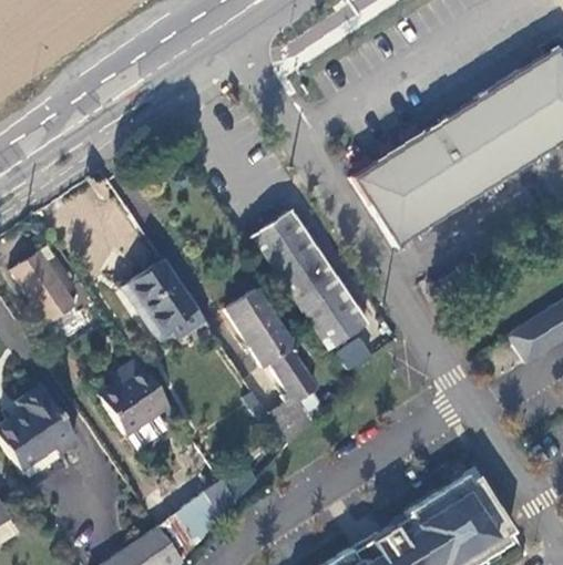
[(562,51),(559,45),(377,162),(354,176),(398,246),(562,140),(562,51)]
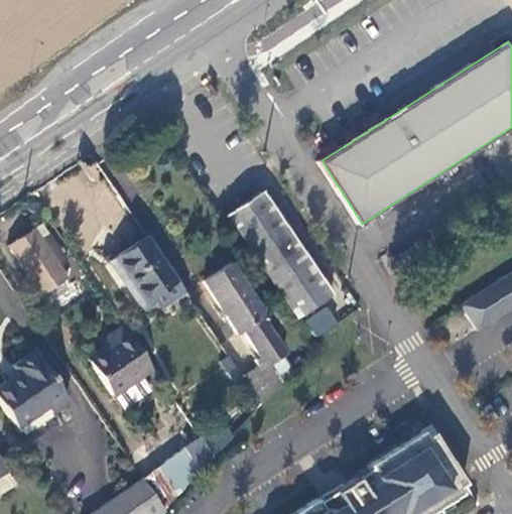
[(266,189),(232,212),(301,315),(335,293),(266,189)]
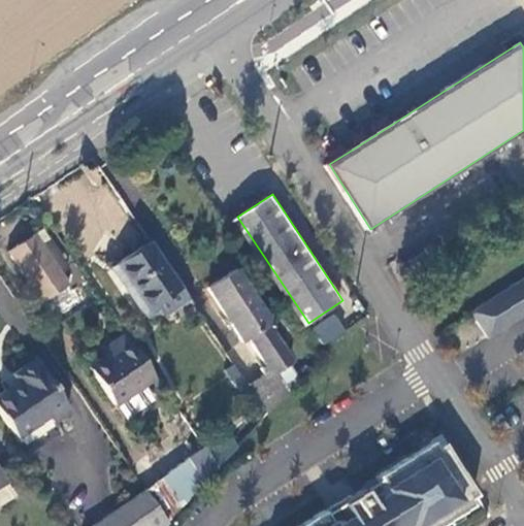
[(40,231),(11,249),(45,299),(73,283),(66,271),(73,265),(57,239),(48,243),(40,231)]
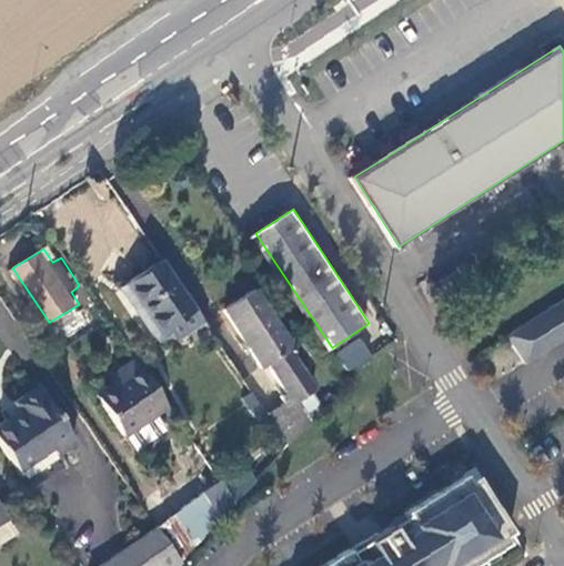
[(165,259),(129,283),(163,337),(174,331),(181,339),(209,321),(165,259)]
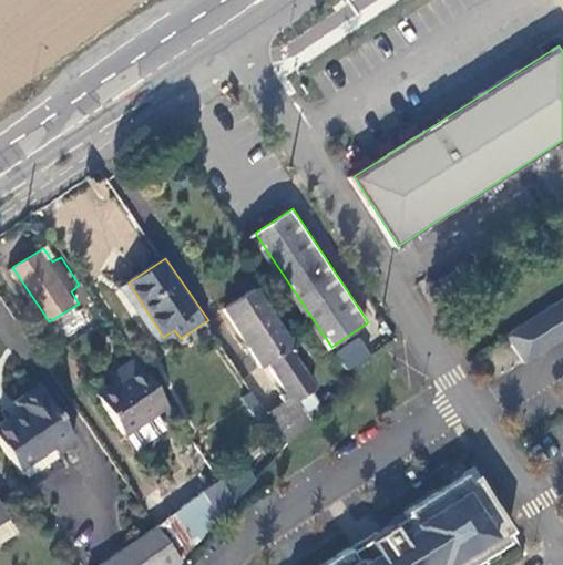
[(259,286),(227,306),(265,365),(272,361),(294,346),(297,345),(259,286)]
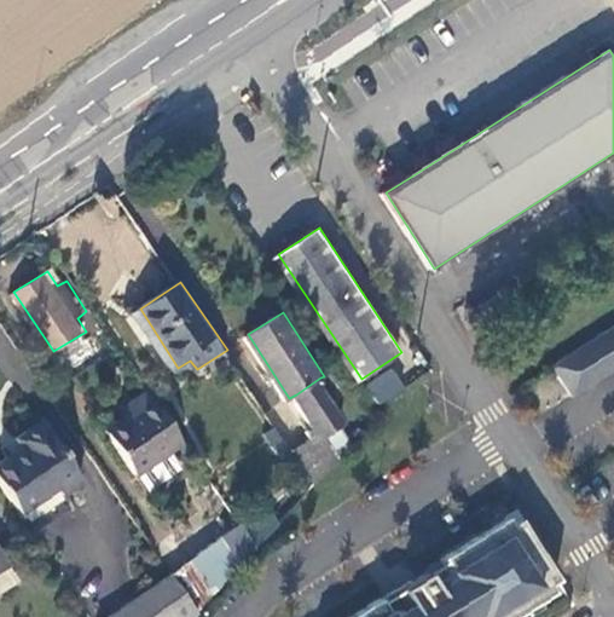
[(613,327),(556,364),(573,396),(613,369),(613,327)]
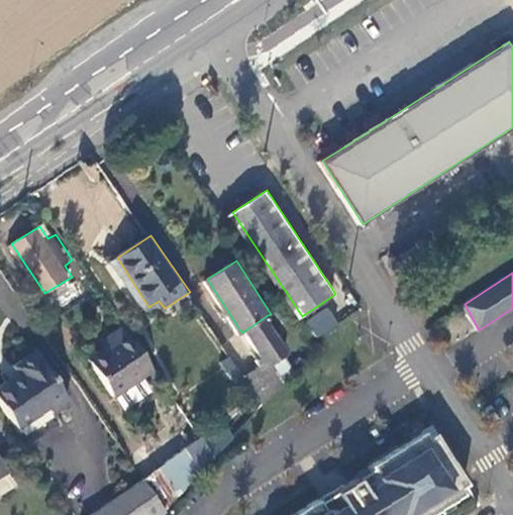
[(334,305),(309,314),(317,333),(341,324),(334,305)]
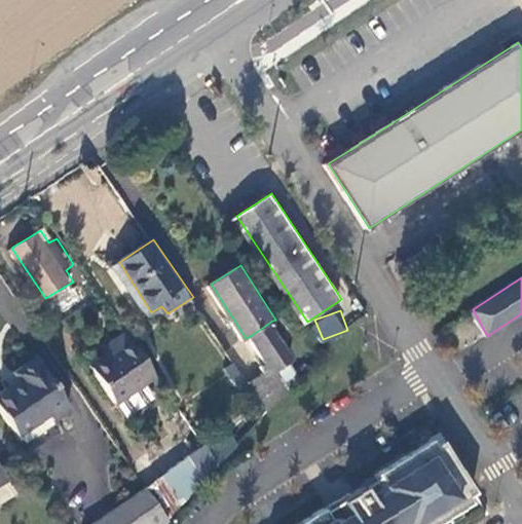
[(272,321),(252,335),(268,362),(263,366),(266,371),(252,380),(271,409),(294,388),(281,369),(297,359),(272,321)]
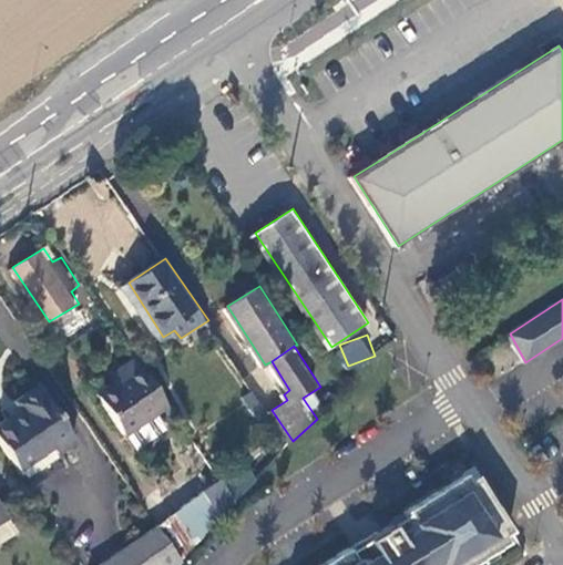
[(140,357),(123,367),(128,373),(101,391),(139,447),(169,427),(159,411),(172,403),(140,357)]
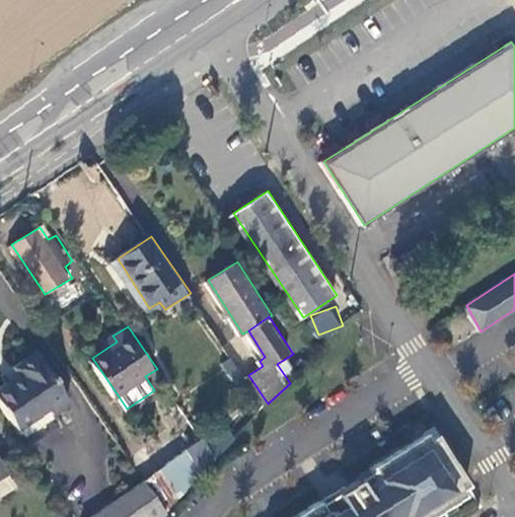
[(40,351),(18,365),(24,372),(0,388),(0,398),(24,434),(73,400),(40,351)]
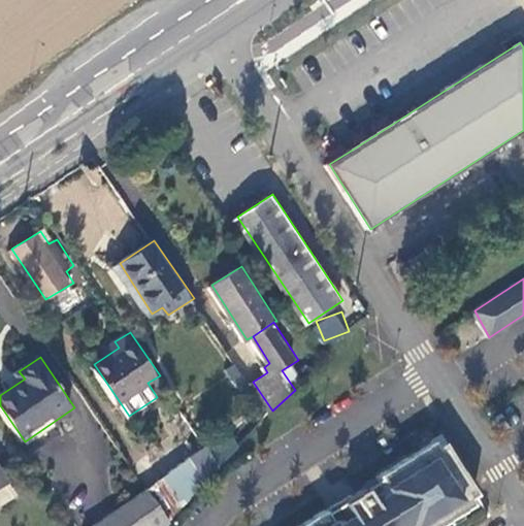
[(149,488),(93,525),(166,525),(178,512),(240,444),(227,431),(208,447),(206,444),(149,488)]
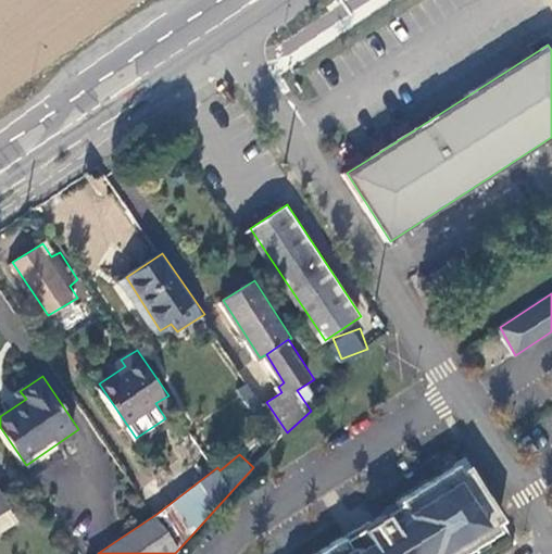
[(464,470),(460,465),(401,502),(411,517),(396,527),(387,515),(364,529),(366,532),(350,543),(346,537),(318,553),(468,553),(502,532),(499,526),(506,521),(472,467),(464,470)]
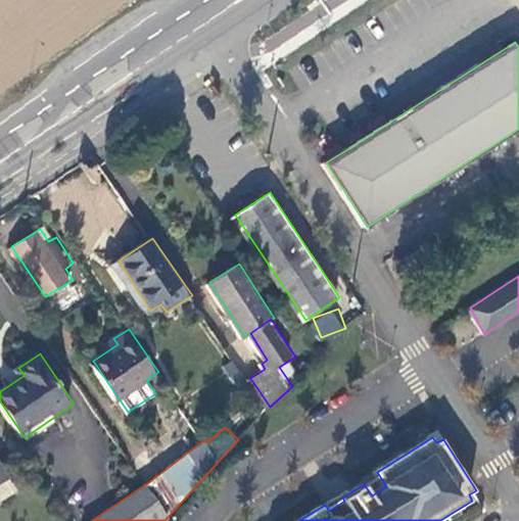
[(19,488),(0,459),(0,500),(1,502),(19,488)]
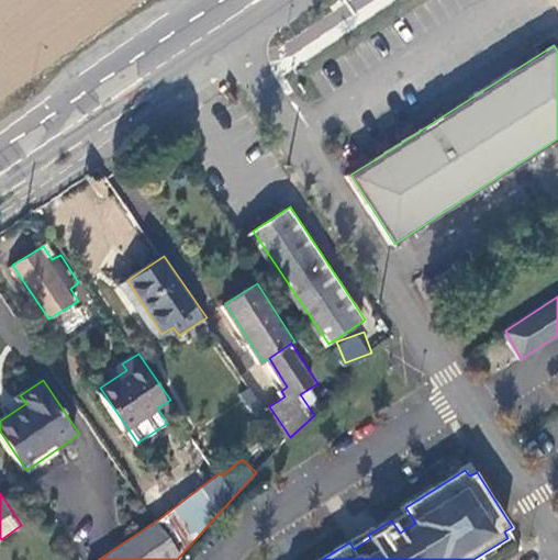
All buildings are outlined.
